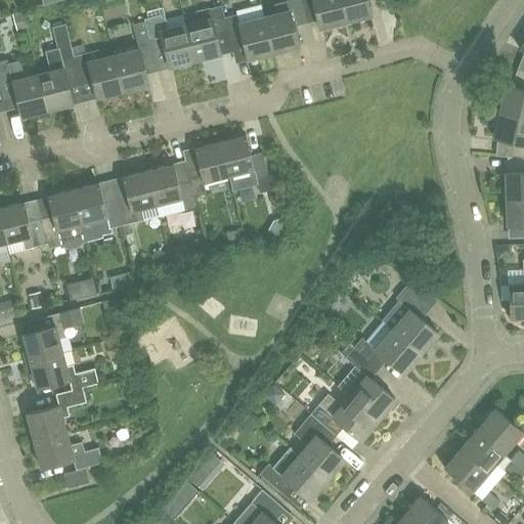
[(96,0),(101,13),(141,0),(96,0)]
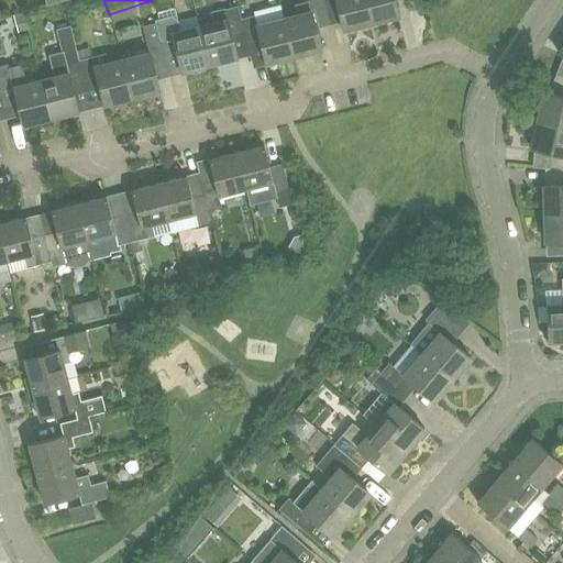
[(307,0),(310,11),(283,18),(294,56),(320,50),(315,29),(328,25),(324,13),(321,0),(307,0)]
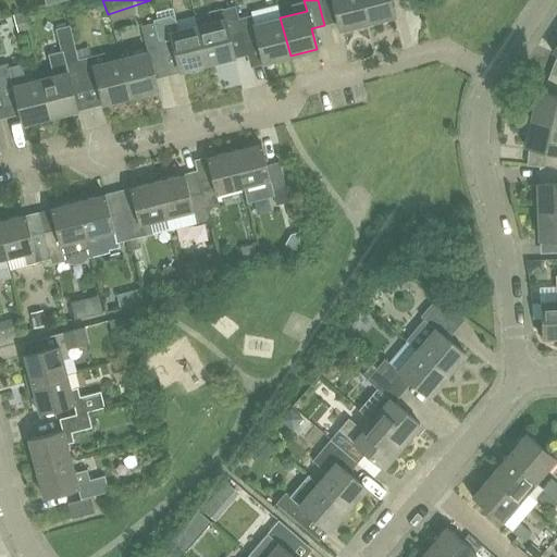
[(318,0),(321,13),(334,10),(338,29),(367,23),(360,0),(318,0)]
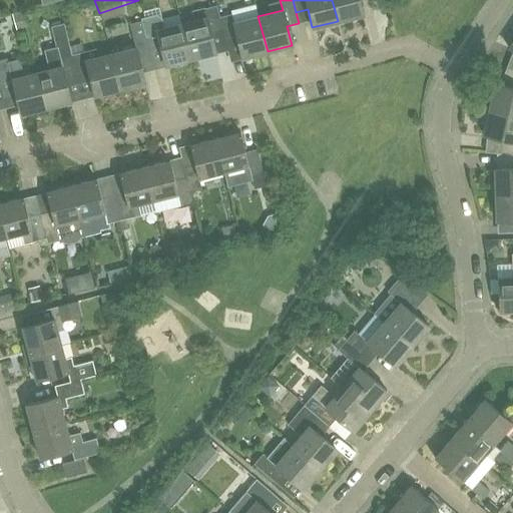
[(332,0),(338,21),(363,14),(359,0),(332,0)]
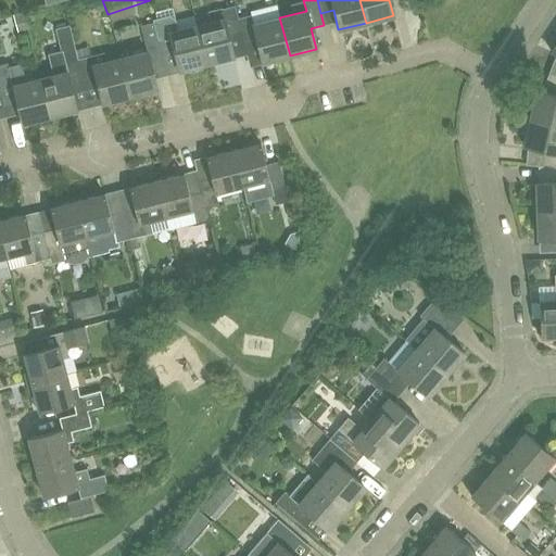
[(210,22),(197,25),(206,63),(232,57),(227,36),(240,33),(241,33),(237,19),(238,19),(235,5),(220,9),(207,12),(210,22)]
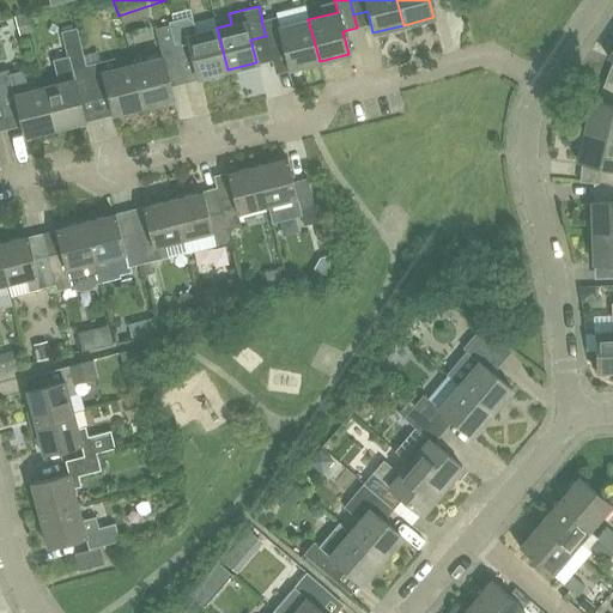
[(25,13),(14,17),(18,35),(30,31),(25,13)]
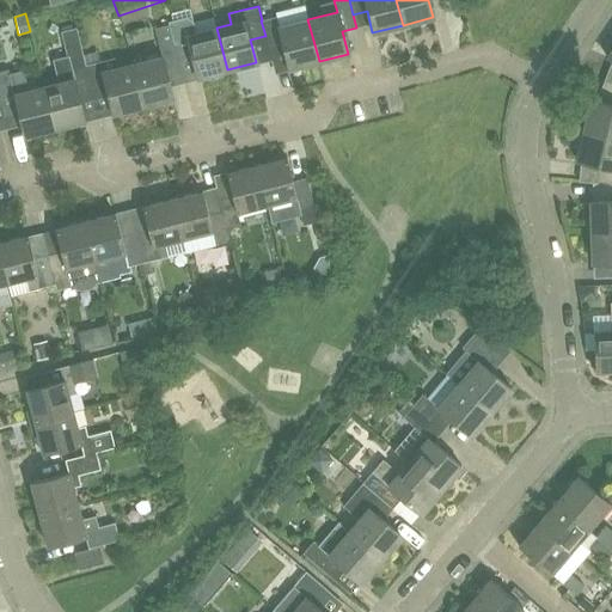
[(187,17),(167,22),(169,24),(170,29),(169,29),(177,59),(190,55),(196,78),(227,69),(216,28),(196,34),(193,20),(187,17)]
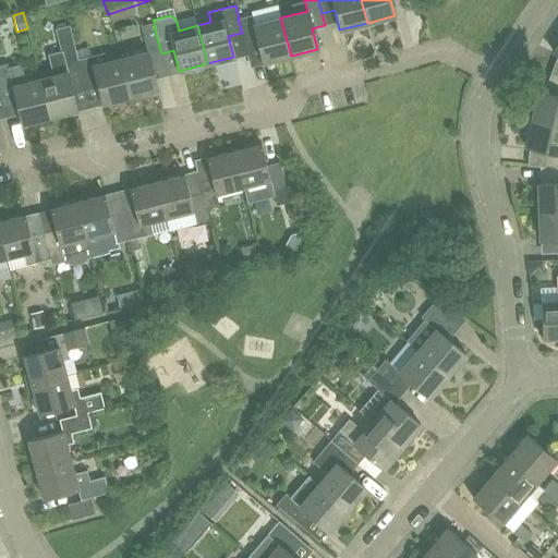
[(239,19),(238,19),(242,33),(241,33),(244,46),(257,43),(262,63),(291,56),(280,17),(254,24),(252,15),(239,19)]
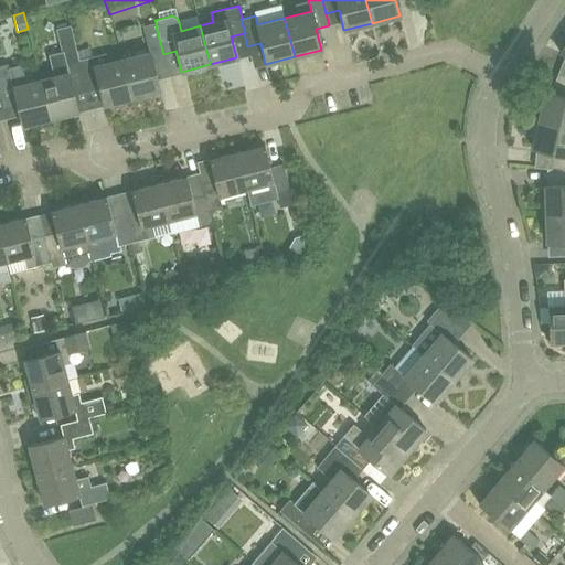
[(148,53),(121,60),(131,98),(159,92),(153,71),(167,66),(163,54),(156,27),(157,27),(156,22),(142,27),(148,53)]
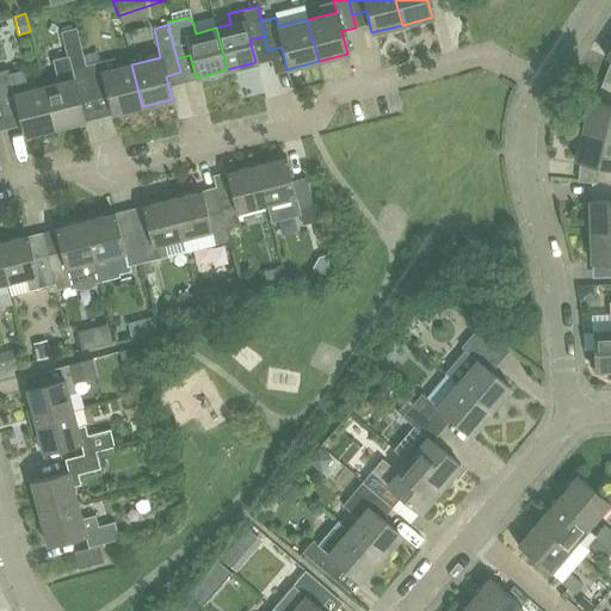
[(57,84),(44,86),(55,128),(84,121),(78,98),(92,94),(85,65),(82,55),(75,28),(60,32),(66,56),(51,60),(57,84)]
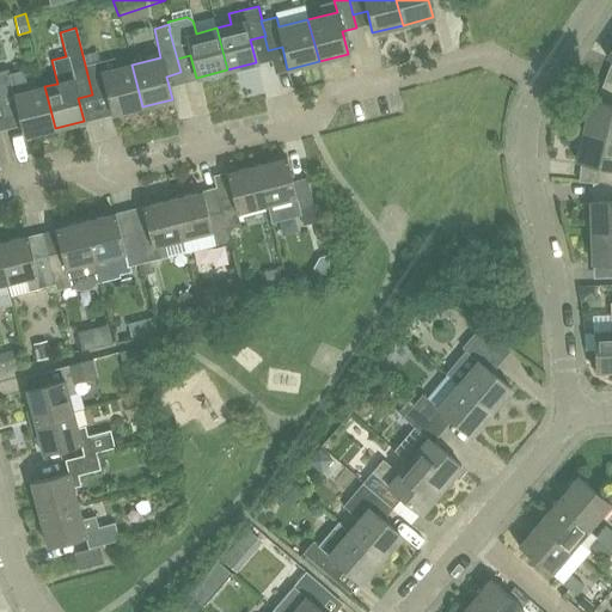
[(85,65),(92,95),(105,92),(111,115),(142,106),(132,65),(117,68),(115,57),(99,61),(85,65)]
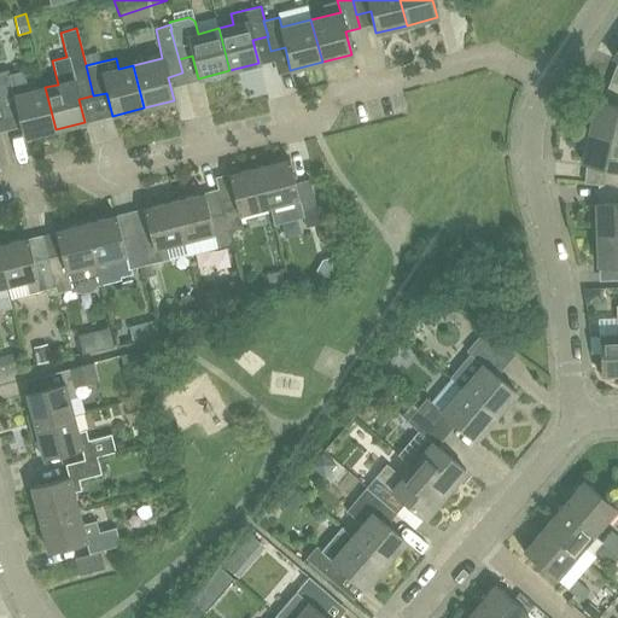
[(0,71),(0,101),(0,104),(4,118),(17,115),(23,138),(56,129),(45,87),(28,92),(23,70),(11,74),(9,73),(9,70),(0,71)]
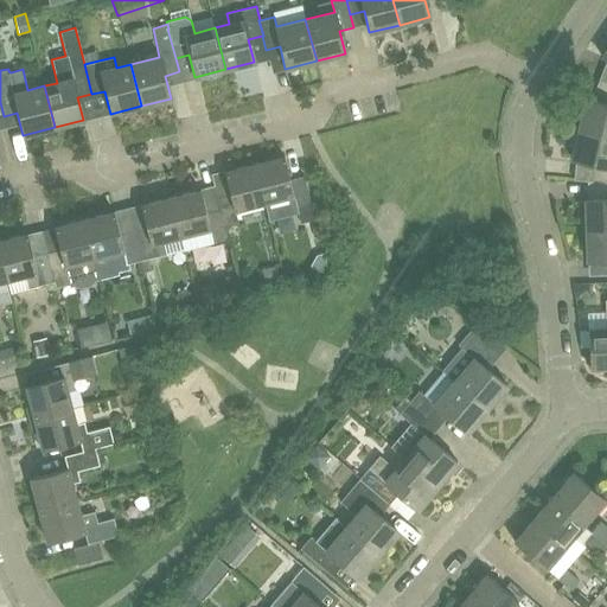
[(606,103),(585,98),(579,129),(606,135),(606,103)]
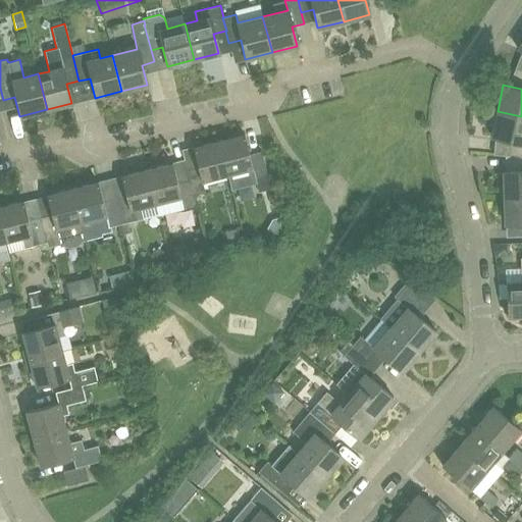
[(521,116),(498,111),(491,137),(515,143),(514,157),(521,157),(521,116)]
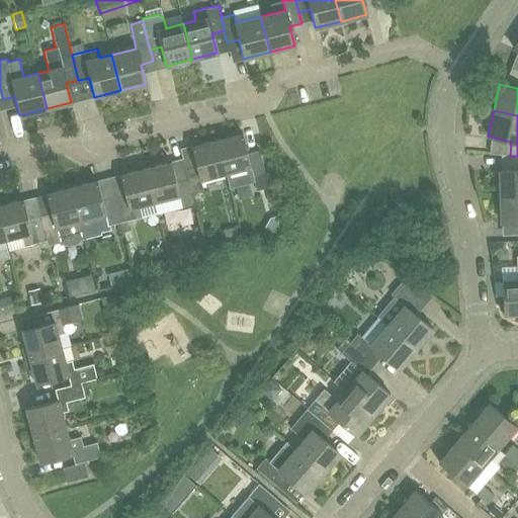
[(243,135),(218,141),(226,173),(229,186),(243,182),(254,179),(257,190),(268,187),(265,175),(259,151),(247,154),(243,135)]
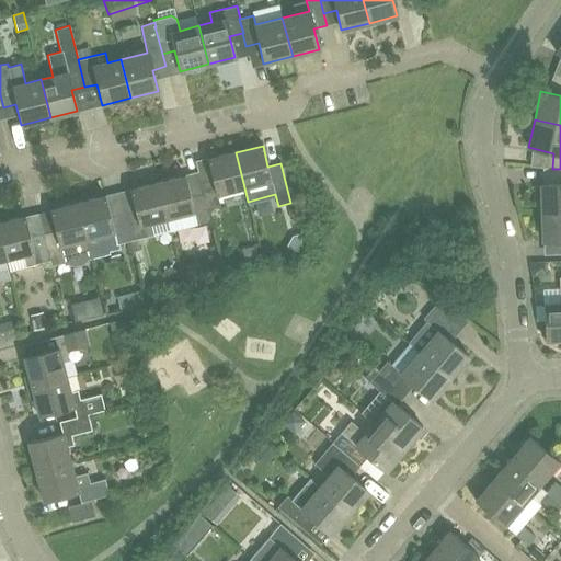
[(213,180),(199,183),(202,194),(203,194),(207,210),(220,207),(217,194),(244,187),(236,152),(207,159),(213,180)]
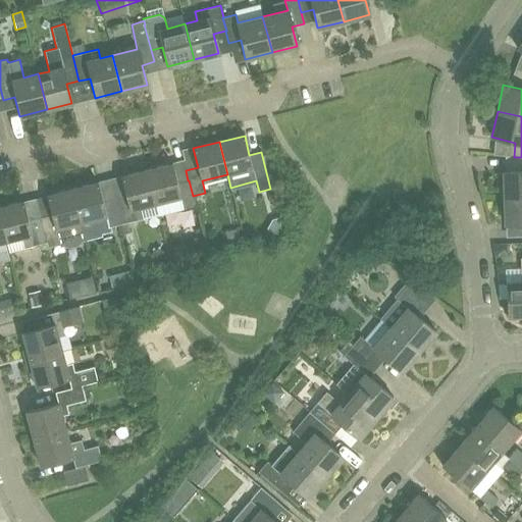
[(171,164),(147,170),(155,203),(171,199),(180,196),(184,208),(196,205),(193,196),(189,180),(188,180),(176,184),(171,164)]
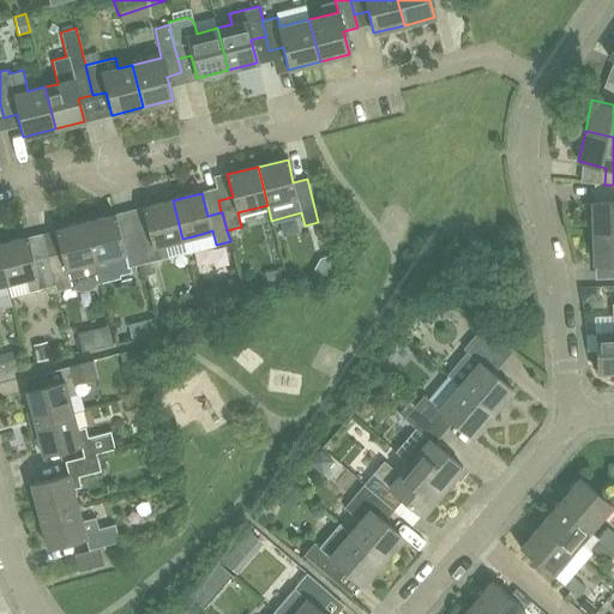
[(148,232),(136,235),(143,264),(168,258),(164,244),(182,239),(173,200),(142,208),(148,232)]
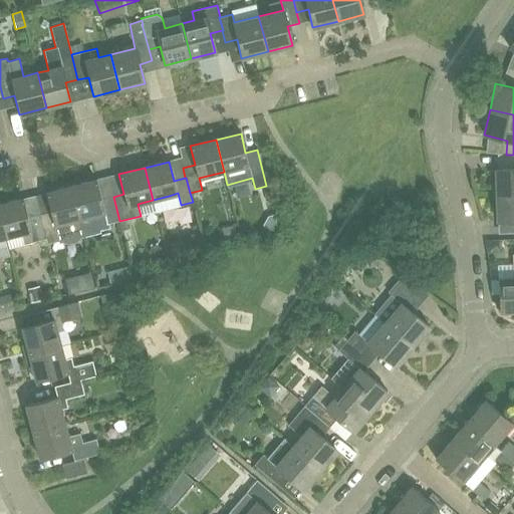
[(513,168),(495,168),(496,196),(513,194),(513,168)]
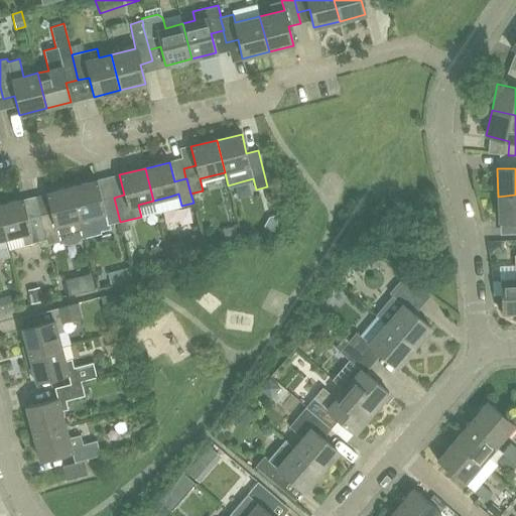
[(97,180),(72,186),(85,237),(100,233),(100,231),(109,229),(109,225),(120,222),(114,198),(102,201),(97,180)]
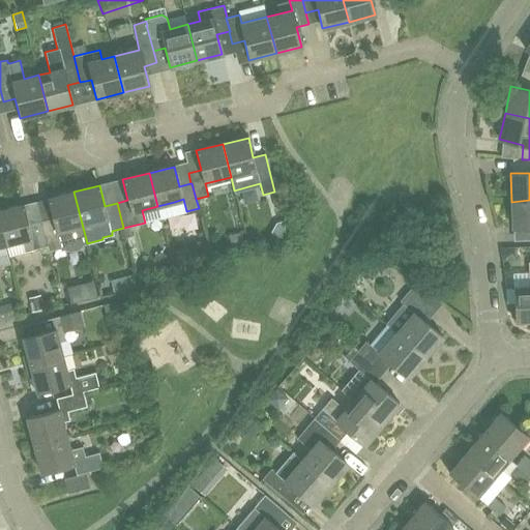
[(52,219),(41,222),(48,246),(49,251),(60,248),(60,249),(63,249),(71,251),(78,249),(84,244),(87,243),(74,192),(47,199),(52,219)]
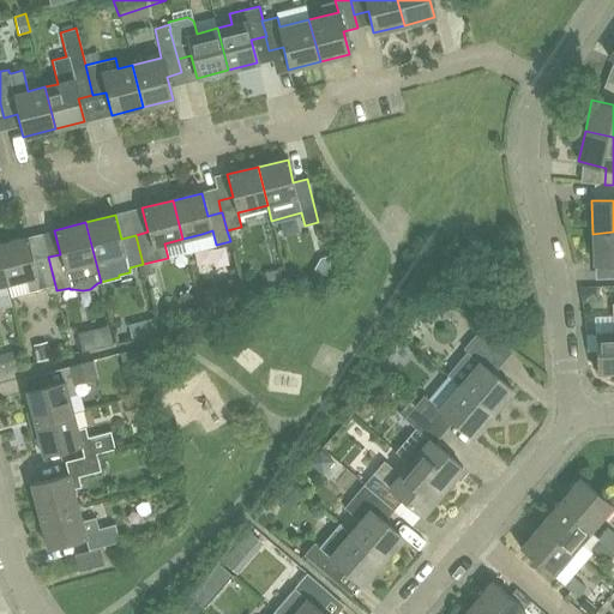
[(613,232),(593,234),(594,263),(613,262),(613,232)]
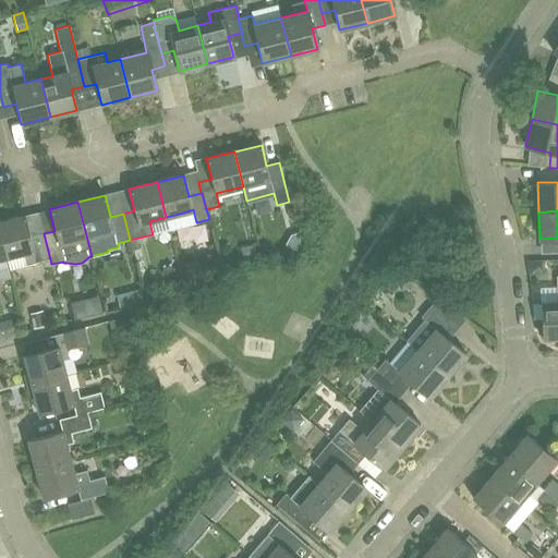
[(25,216),(0,221),(0,231),(7,258),(23,254),(26,266),(50,259),(44,233),(31,237),(25,216)]
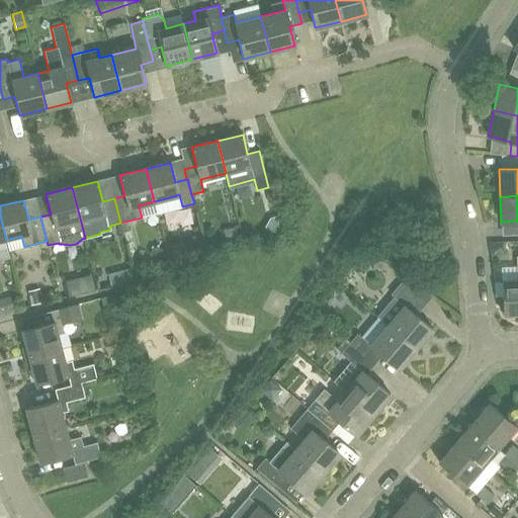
[(0,249),(8,248),(6,240),(0,214),(0,249)]
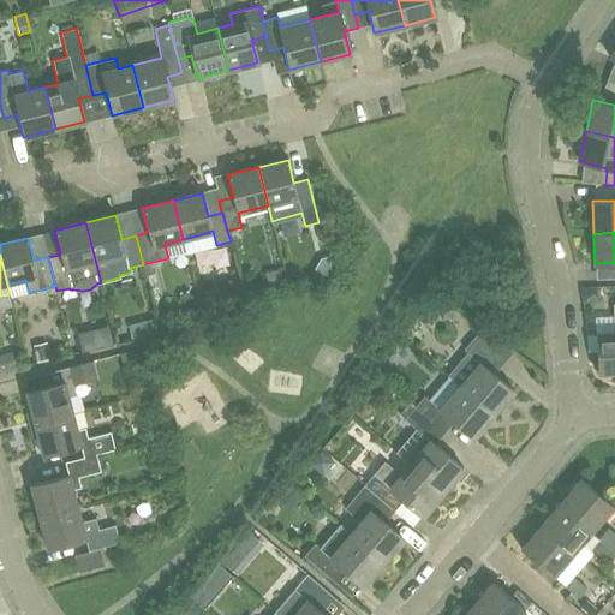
[(279,269),(264,274),(268,288),(282,285),(279,269)]
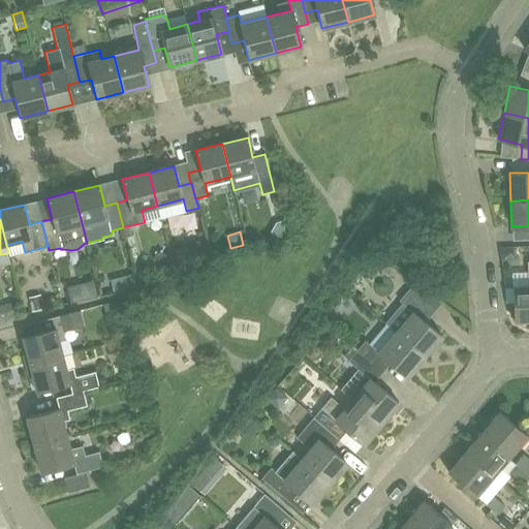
[(205,244),(191,248),(194,258),(207,255),(205,244)]
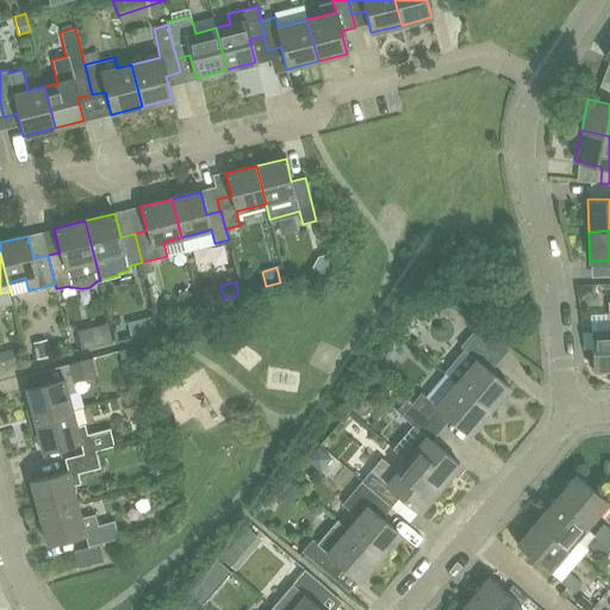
[(609,330),(591,331),(592,371),(609,369),(609,302),(608,303),(609,330)]
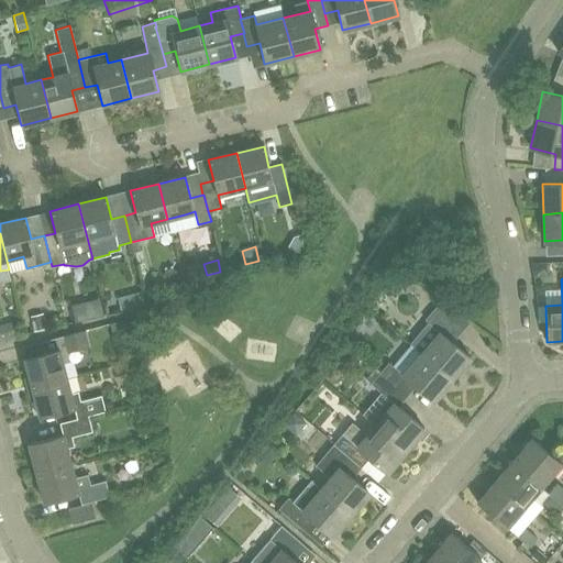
[(142,290),(118,296),(121,311),(146,305),(142,290)]
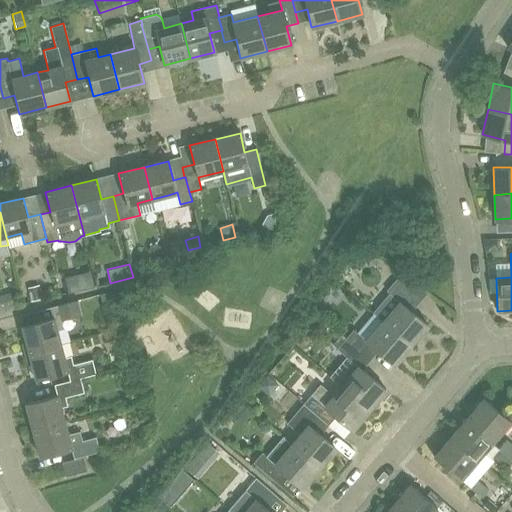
[(77,275),(65,278),(69,294),(81,291),(77,275)]
